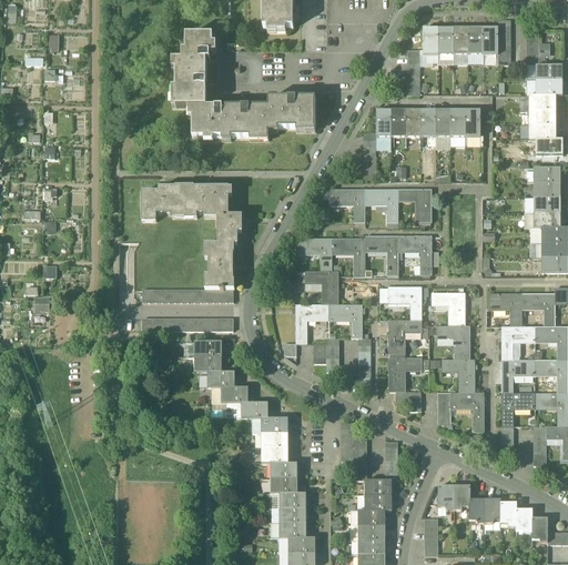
[(263,0),(263,28),(293,27),(293,0),(263,0)]
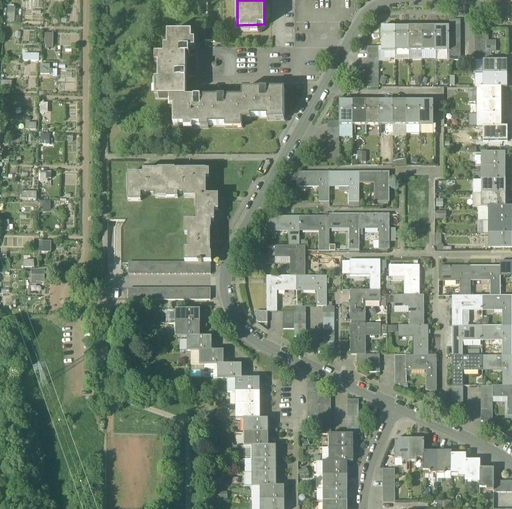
[(395,24),(381,24),(381,48),(395,48),(395,24)]
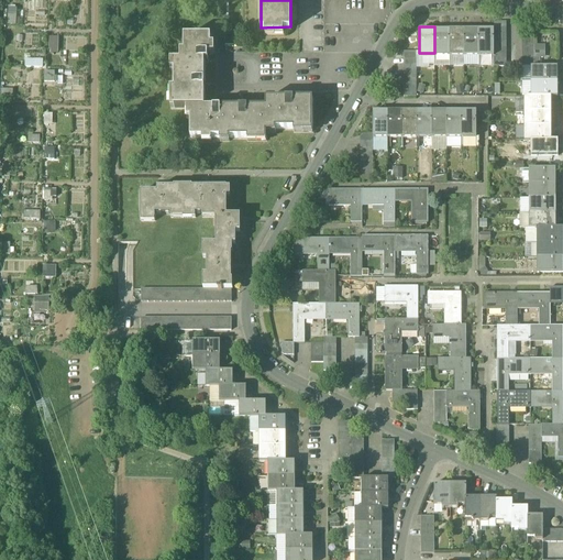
[(449,26),(434,26),(434,53),(449,53),(449,26)]
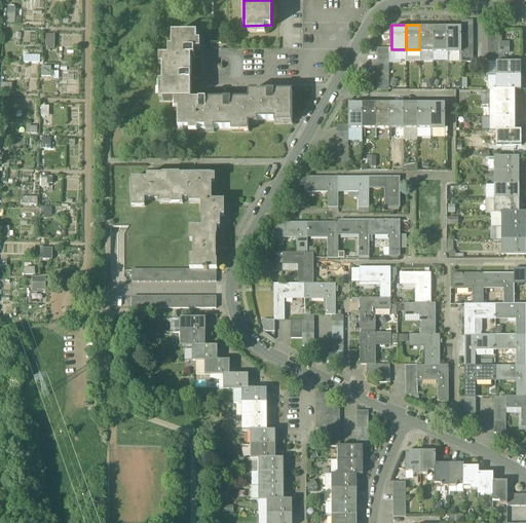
[(434,25),(419,25),(419,49),(434,49),(434,25)]
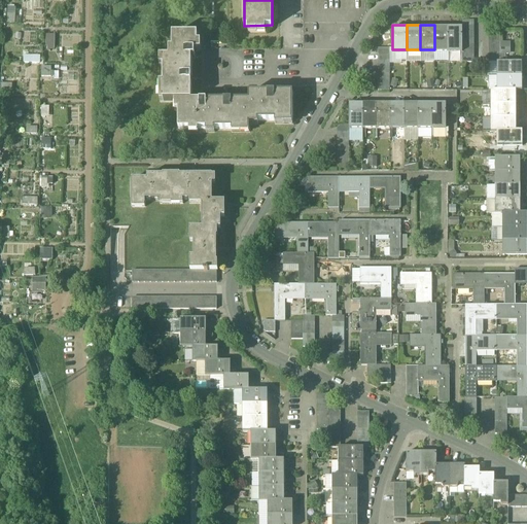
[(448,25),(434,25),(434,49),(448,49),(448,25)]
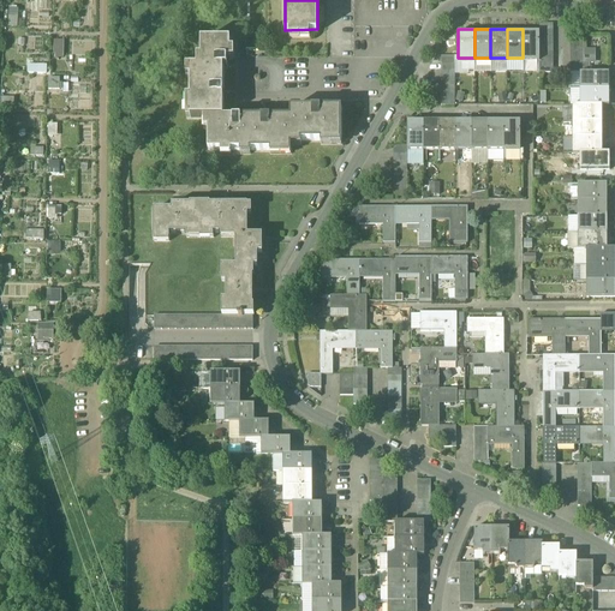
[(539,29),(523,29),(523,58),(539,58),(539,57),(539,49),(539,42),(539,35),(539,29)]
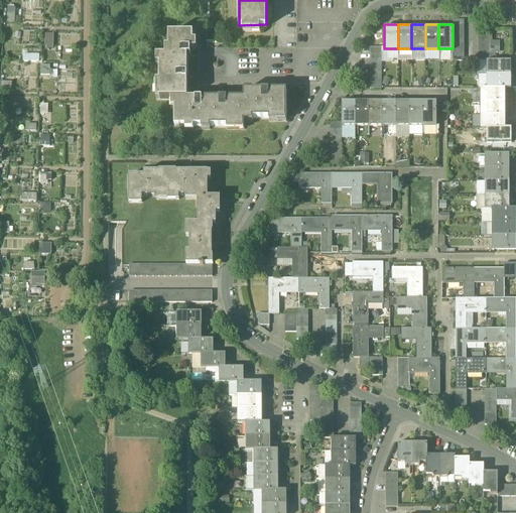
[(192,31),(169,31),(169,54),(187,54),(190,54),(190,47),(194,47),(192,31)]
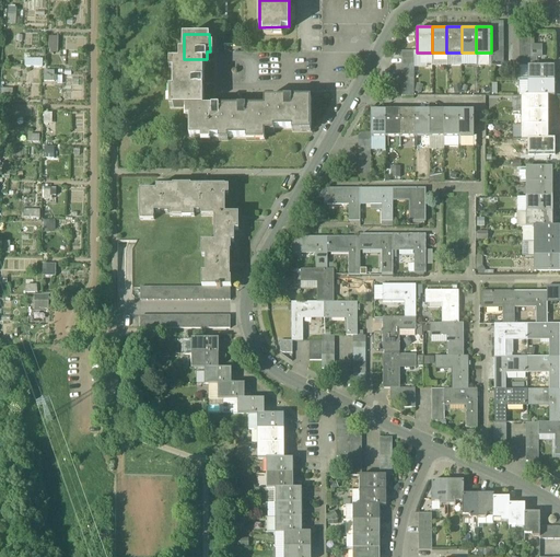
[(184,59),(174,59),(174,105),(189,105),(203,105),(203,59),(184,59)]
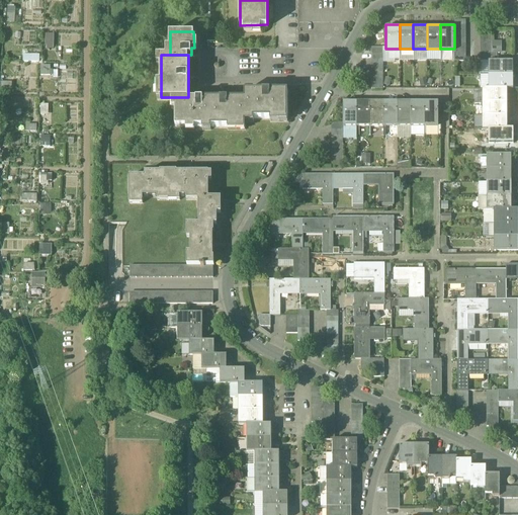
[(513,59),(489,59),(489,73),(513,73),(513,59)]
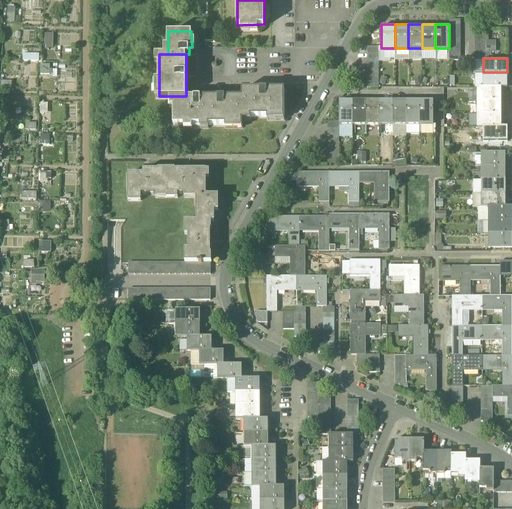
[(50,63),(41,63),(41,72),(50,72),(50,63)]
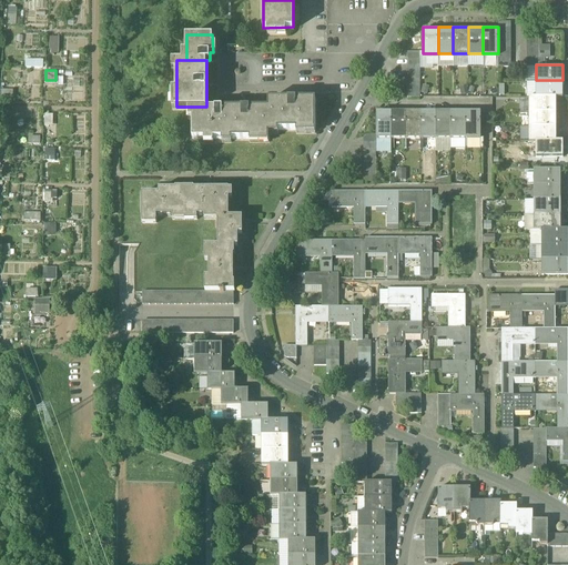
[(563,80),(536,80),(536,94),(556,94),(563,94),(563,80)]
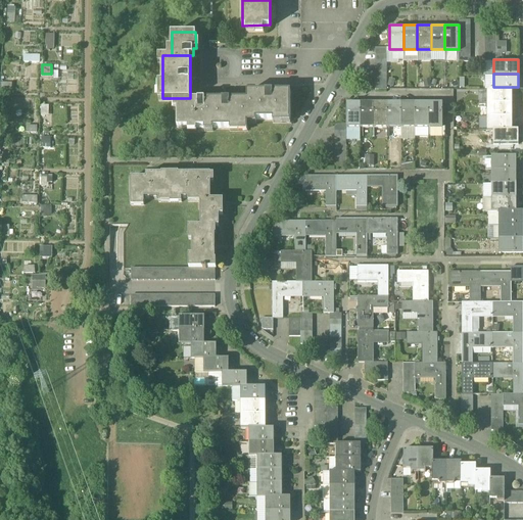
[(493,87),(487,87),(487,101),(512,101),(512,87),(493,87)]
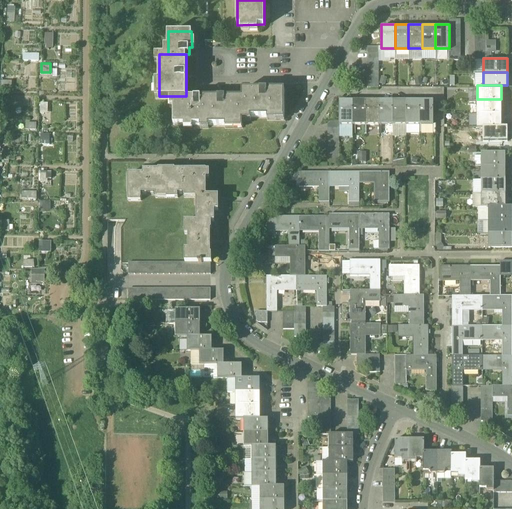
[(284,87),(242,88),(242,95),(242,115),(284,115),(284,87)]
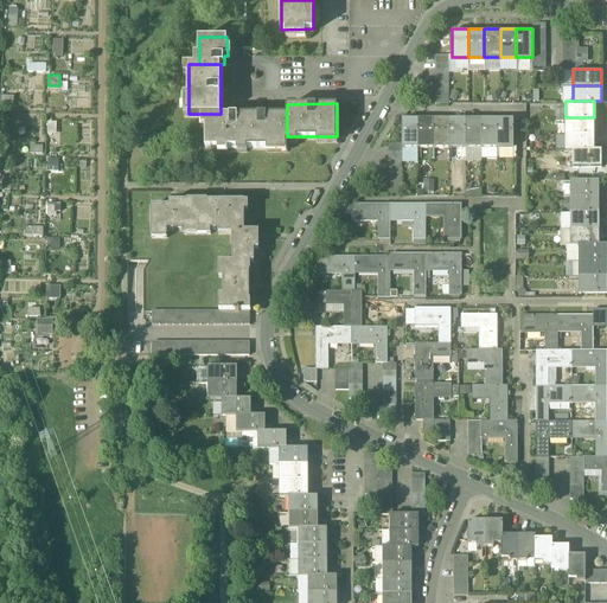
[(287,113),(237,114),(237,146),(287,146),(287,136),(287,113)]
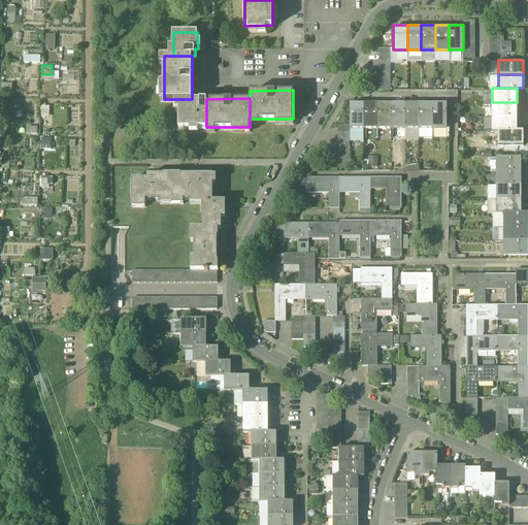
[(206,99),(192,99),(178,99),(178,127),(206,127),(206,99)]
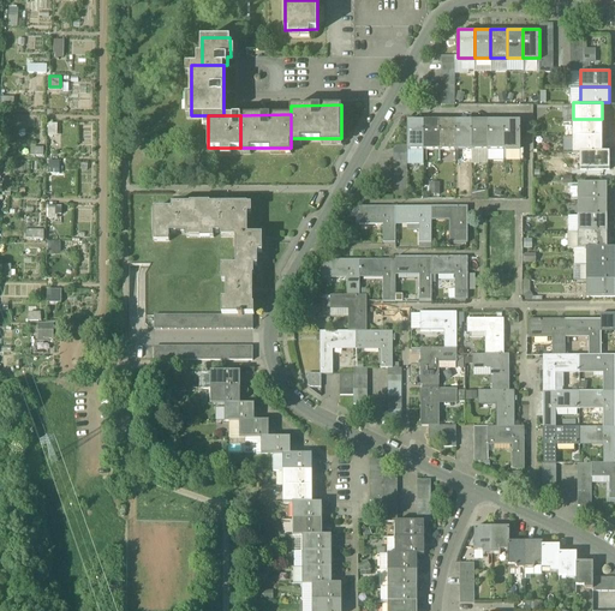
[(440,118),(424,119),(424,147),(440,147),(440,118)]
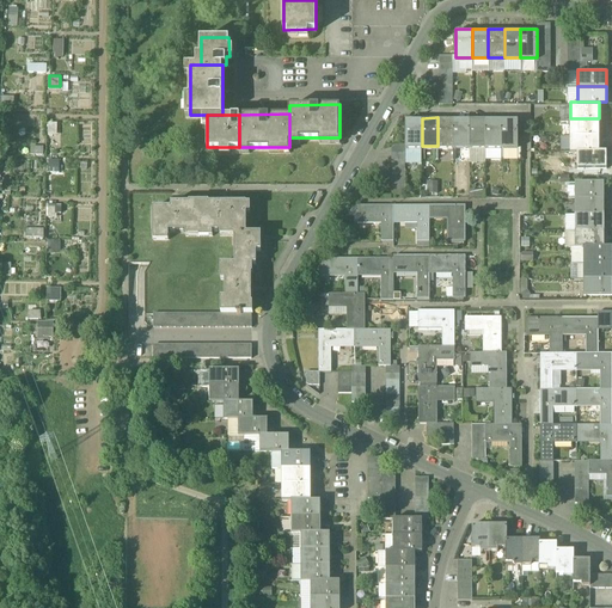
[(453,117),(438,117),(438,146),(453,146),(453,117)]
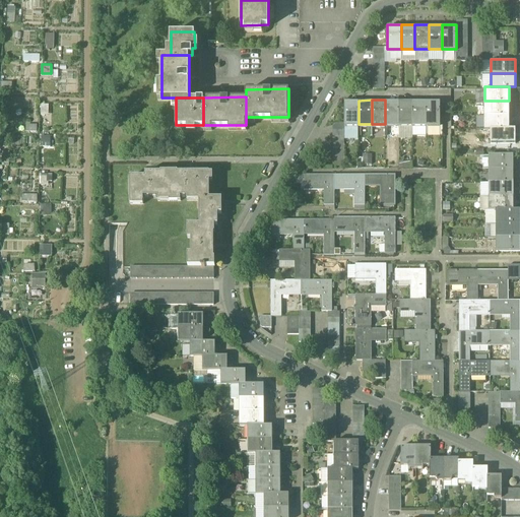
[(399,100),(385,100),(385,124),(399,124),(399,100)]
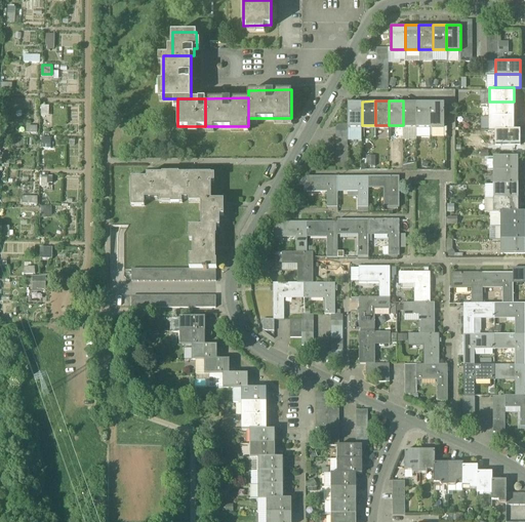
[(416,101),(403,101),(403,125),(416,125),(416,101)]
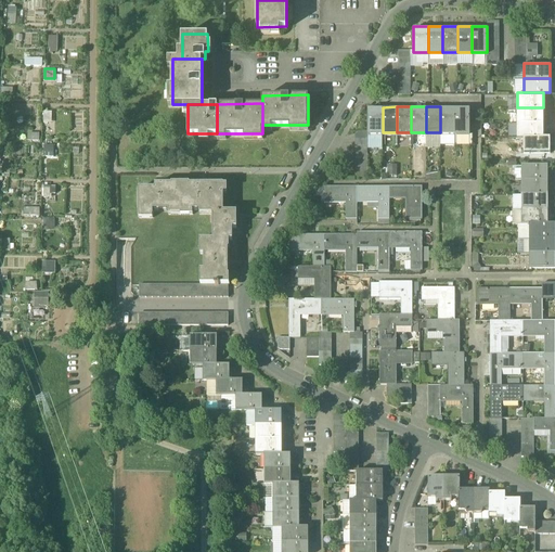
[(454,106),(440,106),(440,132),(454,132),(454,106)]
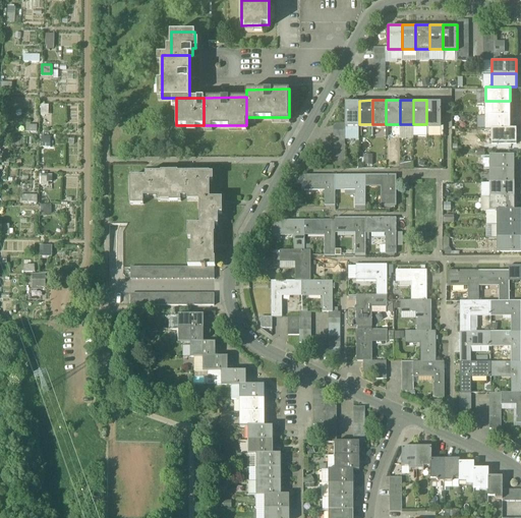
[(441,100),(426,100),(426,124),(441,124),(441,100)]
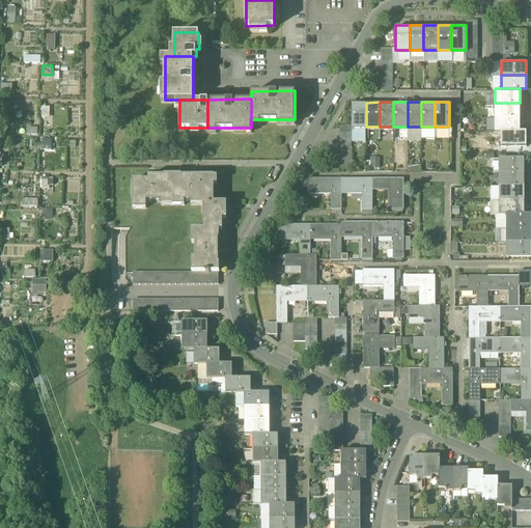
[(366,103),(352,103),(352,123),(352,127),(366,127),(366,103)]
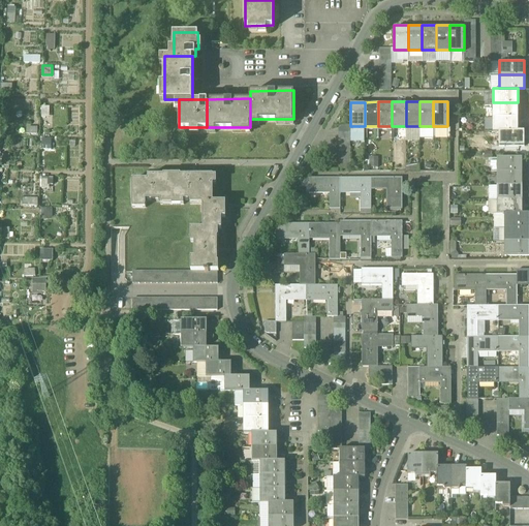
[(518,102),(493,102),(493,116),(518,116),(518,102)]
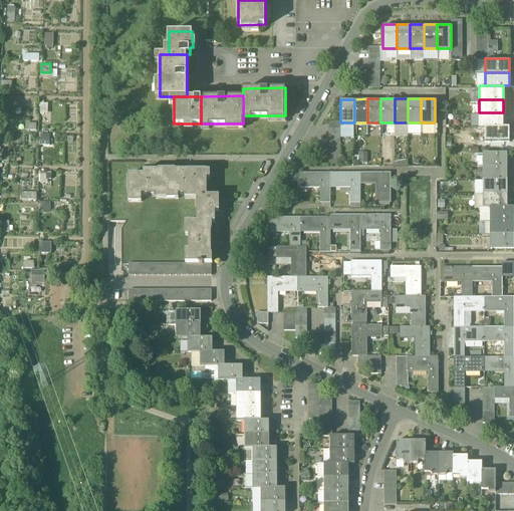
[(503,112),(479,112),(479,125),(485,125),(503,125),(503,112)]
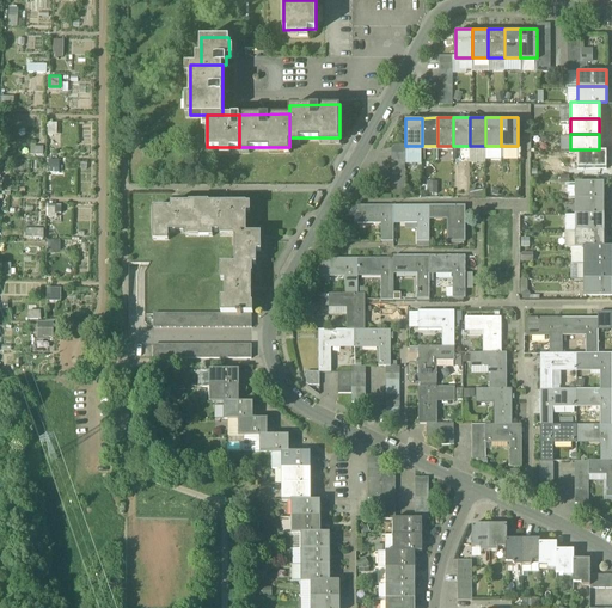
[(599,149),(577,149),(577,165),(606,165),(606,149),(599,149)]
